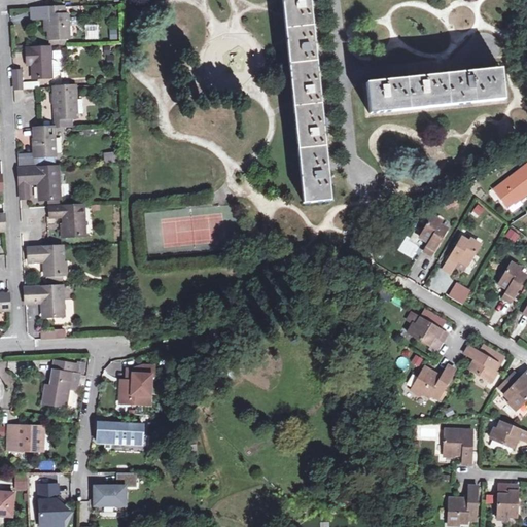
[(283,0),(304,201),(331,199),(329,170),(310,0),(283,0)]
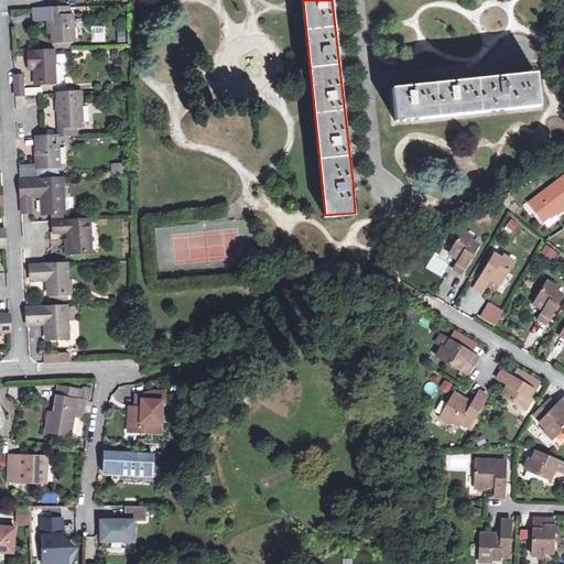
[(49,9),(49,19),(53,19),(53,32),(54,42),(73,41),(76,41),(75,17),(71,17),(69,8),(49,9)]
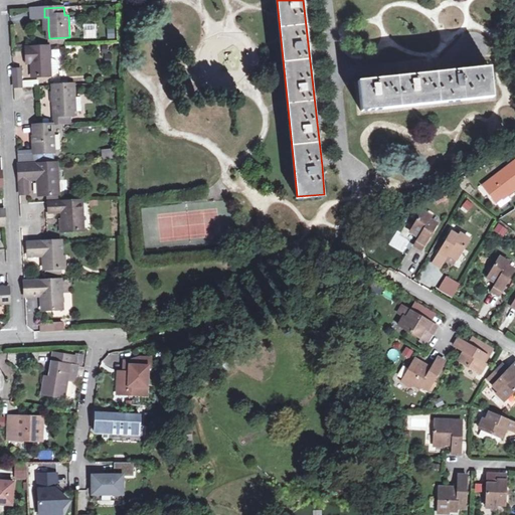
[(25,8),(10,11),(11,20),(26,18),(25,8)]
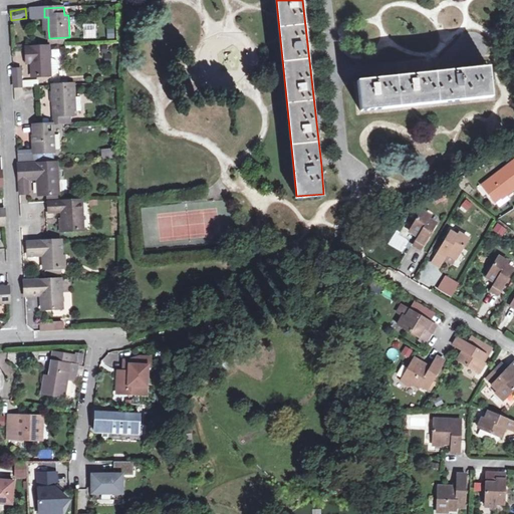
[(44,8),(30,8),(31,17),(44,16),(44,8)]
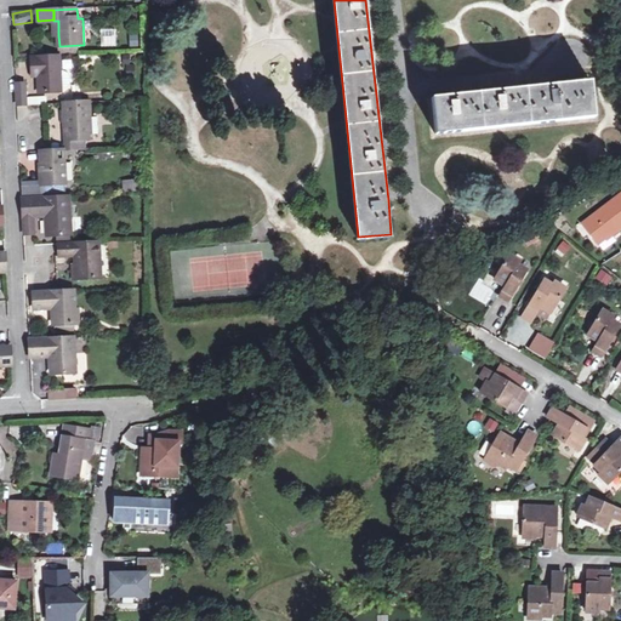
[(80,45),(60,46),(60,56),(69,56),(80,55),(80,45)]
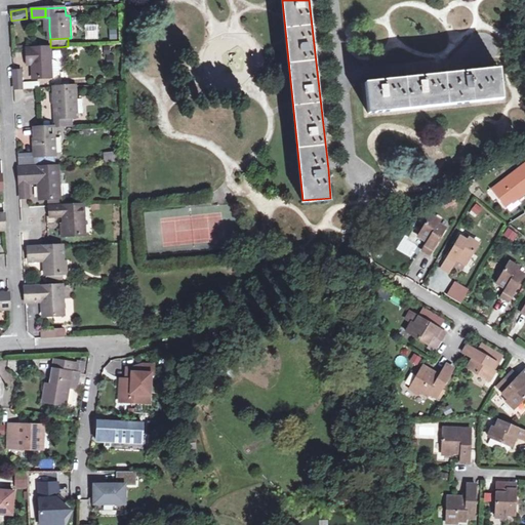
[(50,47),(28,48),(29,66),(33,65),(34,78),(52,77),(52,76),(51,63),(50,47)]
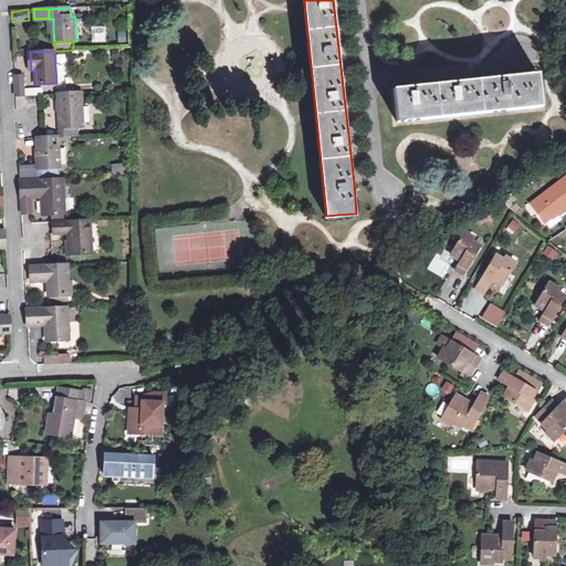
[(398,119),(542,105),(538,73),(395,87),(398,119)]
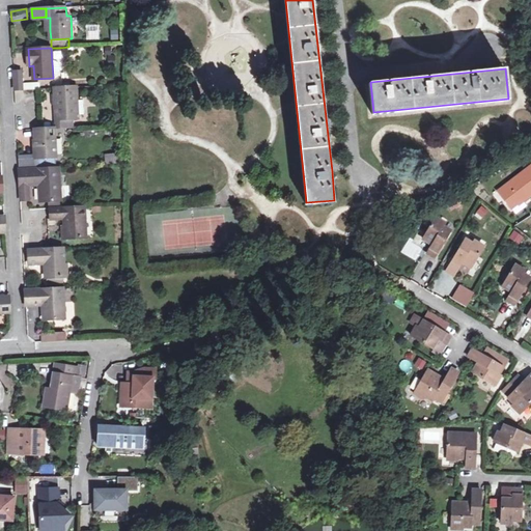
[(22,71),(15,71),(16,90),(38,89),(37,83),(24,83),(22,71)]
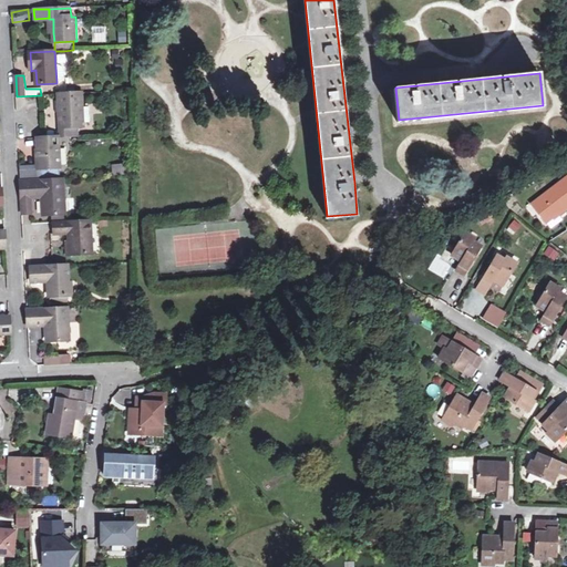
[(73,136),(73,126),(85,125),(84,92),(60,93),(61,101),(61,110),(65,110),(65,113),(66,126),(59,127),(60,136),(73,136)]
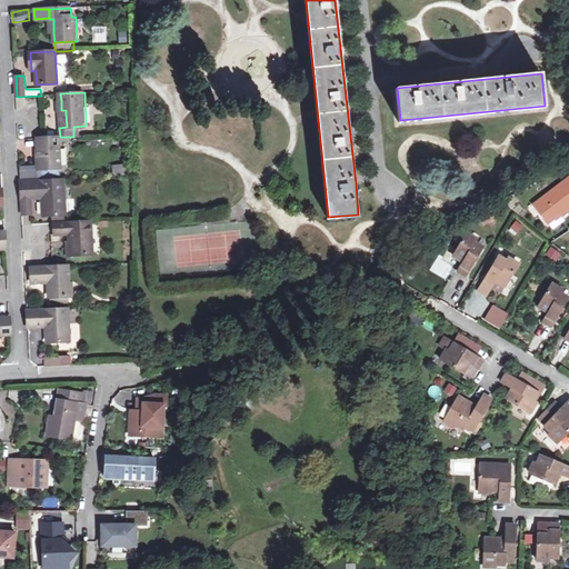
[(58,113),(59,113),(66,113),(66,110),(61,110),(61,101),(57,101),(58,113)]
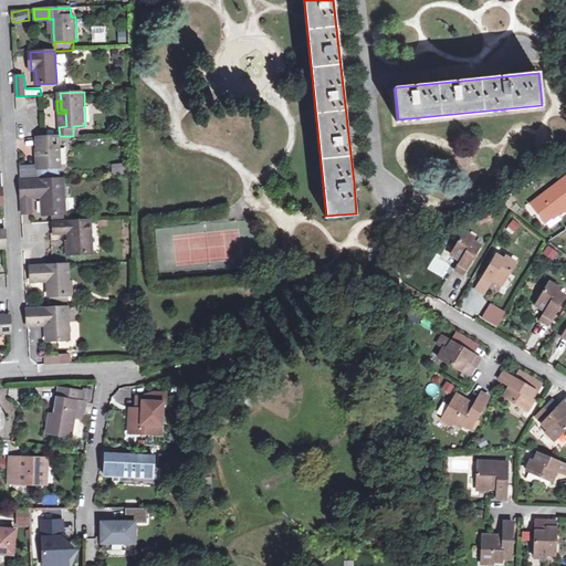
[(60,136),(46,137),(39,137),(41,168),(61,167),(60,136)]
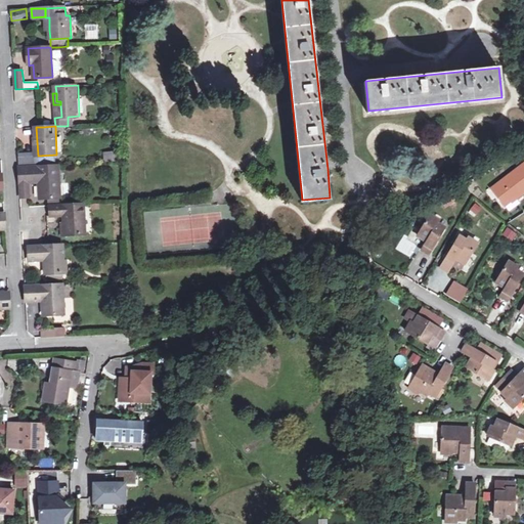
[(116,153),(103,153),(104,163),(116,163),(116,153)]
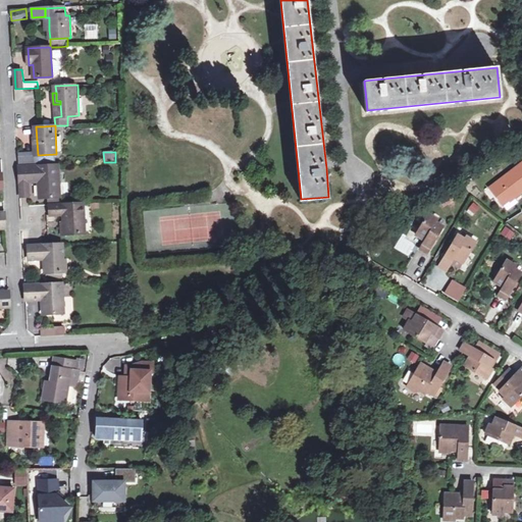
[(27,164),(29,195),(37,194),(37,179),(47,178),(48,195),(56,195),(56,199),(68,199),(67,162),(27,164)]
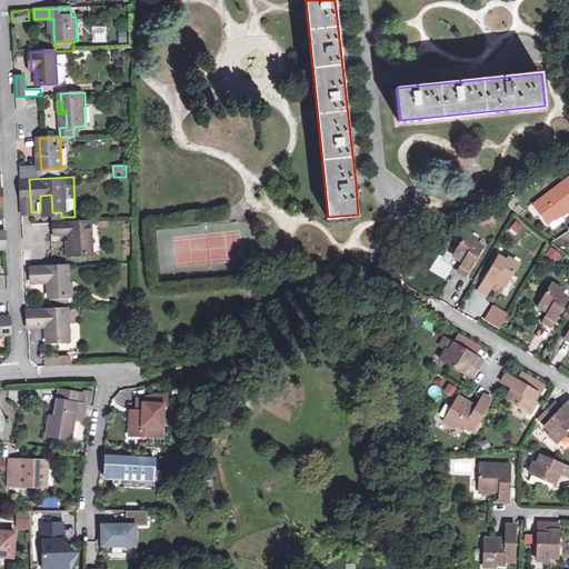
[(568,179),(537,205),(551,222),(563,213),(565,215),(568,211),(568,179)]
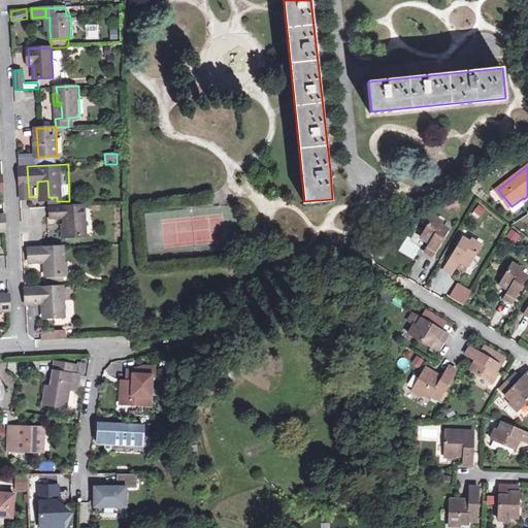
[(524,199),(523,198),(512,206),(516,211),(527,203),(524,199)]
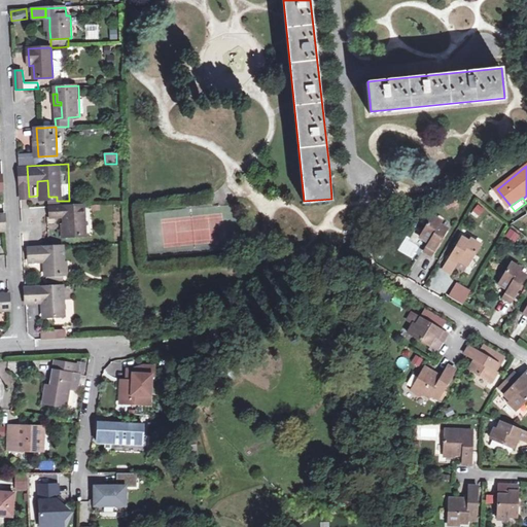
[(450,200),(443,207),(449,214),(457,207),(450,200)]
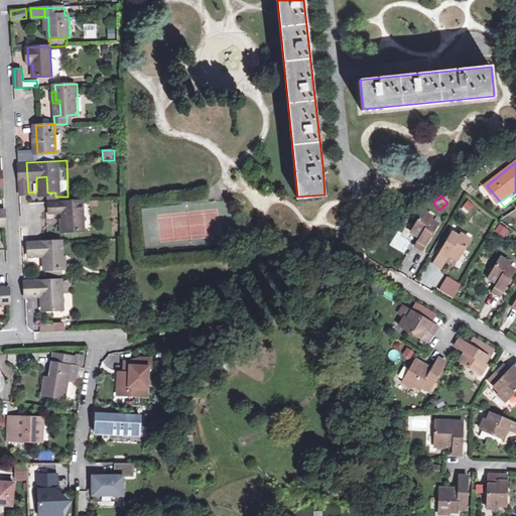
[(63,213),(65,220),(65,231),(84,230),(83,201),(50,203),(51,213),(63,213)]
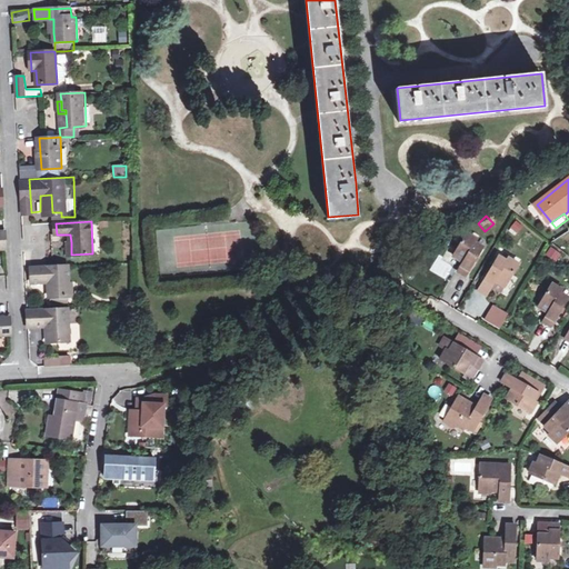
[(466,275),(482,248),(476,243),(477,240),(467,233),(453,255),(462,261),(458,269),(466,275)]
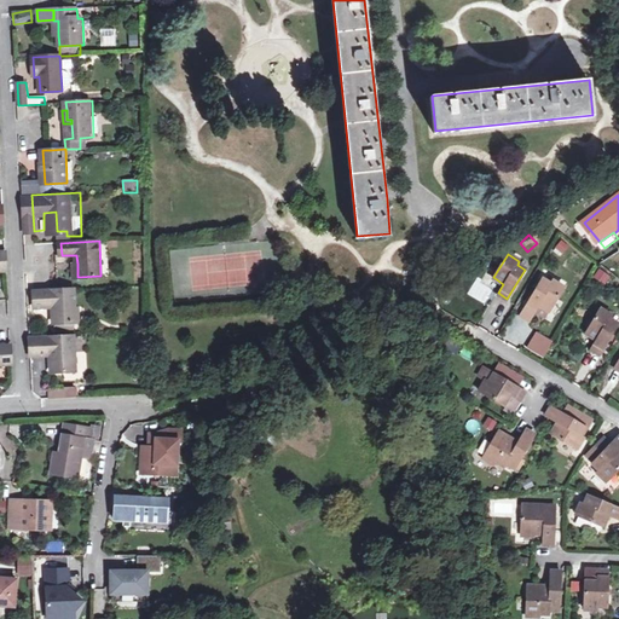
[(597,267),(591,277),(605,285),(611,276),(597,267)]
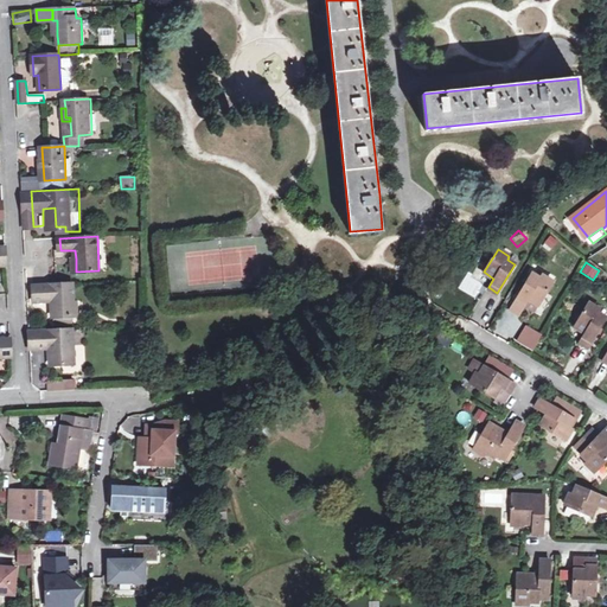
[(523,308),(529,300),(538,306),(554,282),(541,275),(540,279),(532,274),(515,302),(523,308)]
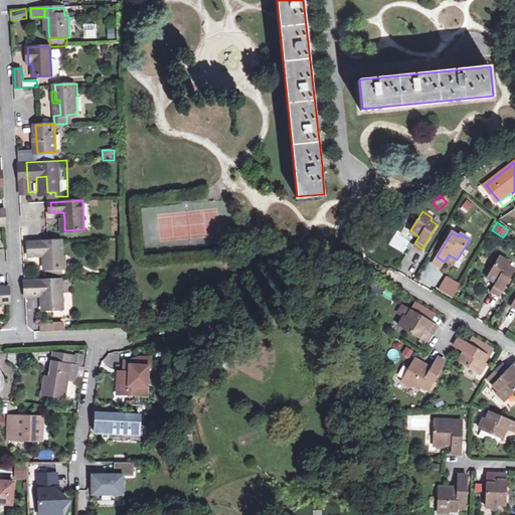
[(63,269),(64,269),(63,256),(62,240),(49,240),(29,242),(30,255),(46,254),(47,269),(48,269),(52,269),(53,275),(63,274),(63,269)]
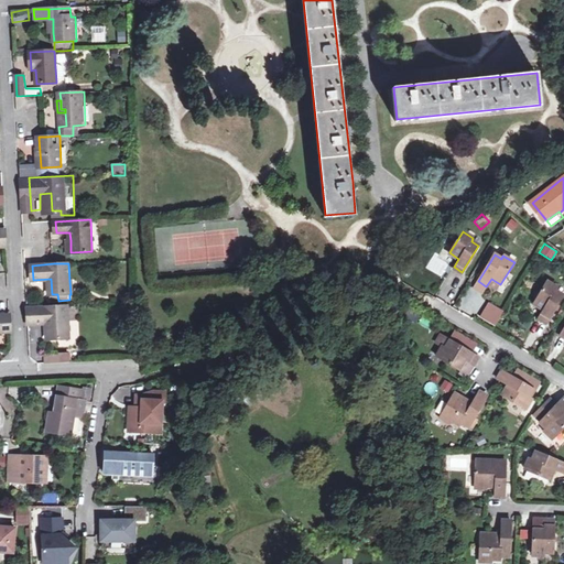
[(544,311),(540,320),(546,323),(563,295),(556,291),(559,289),(548,282),(533,304),(544,311)]
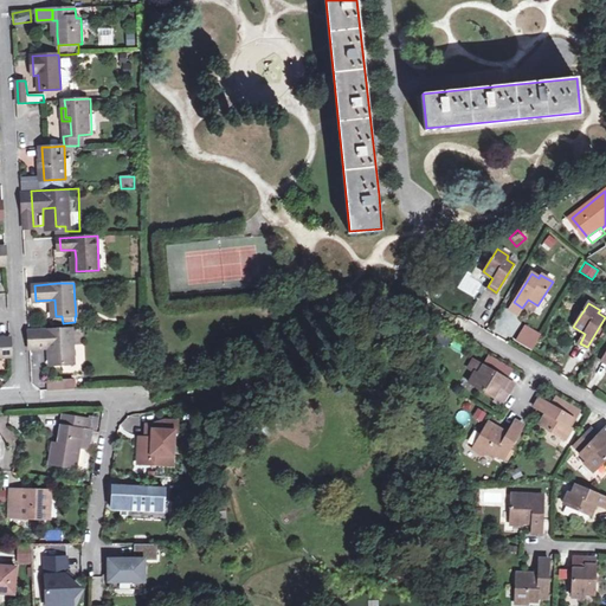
[(514,340),(532,350),(541,334),(522,323),(514,340)]
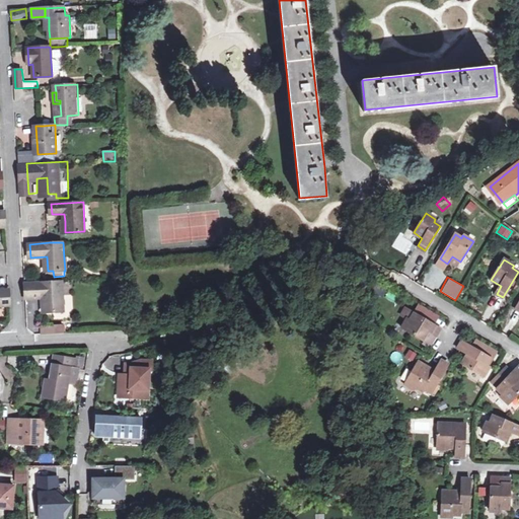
[(69,282),(31,284),(32,299),(50,298),(50,312),(70,311),(69,282)]
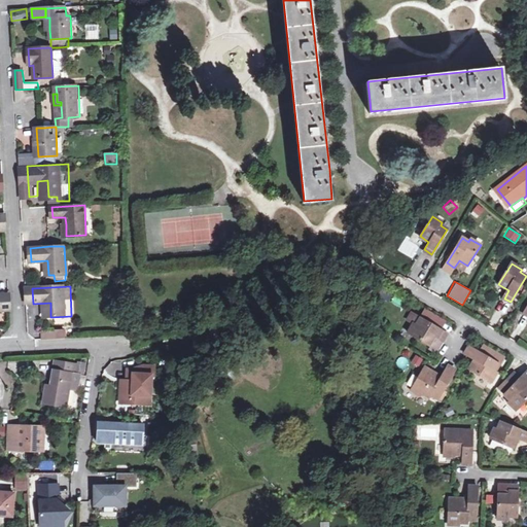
[(0,310),(11,310),(10,293),(0,293),(0,310)]
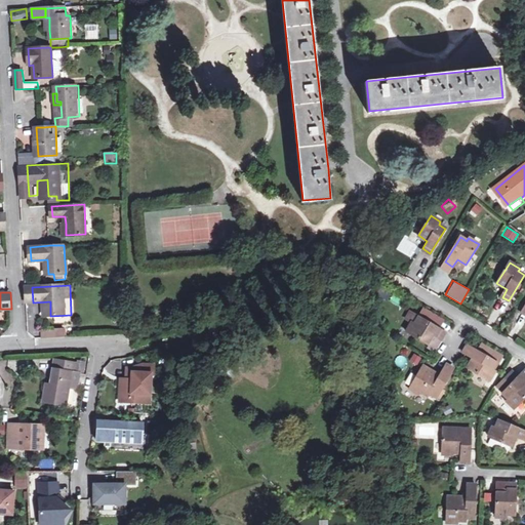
[(442,338),(446,332),(411,311),(407,318),(412,322),(407,331),(428,344),(434,333),(442,338)]
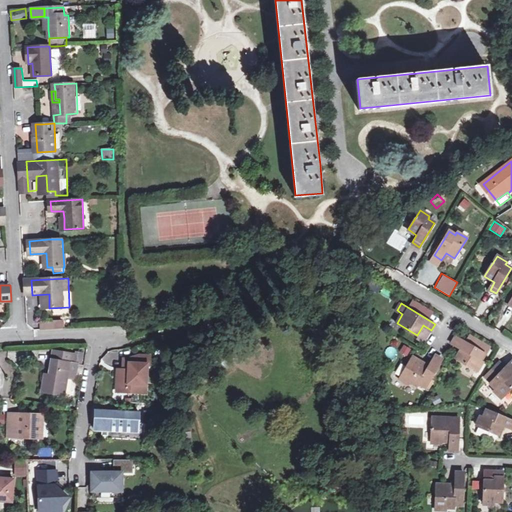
[(470,334),(466,341),(484,352),(488,345),(470,334)]
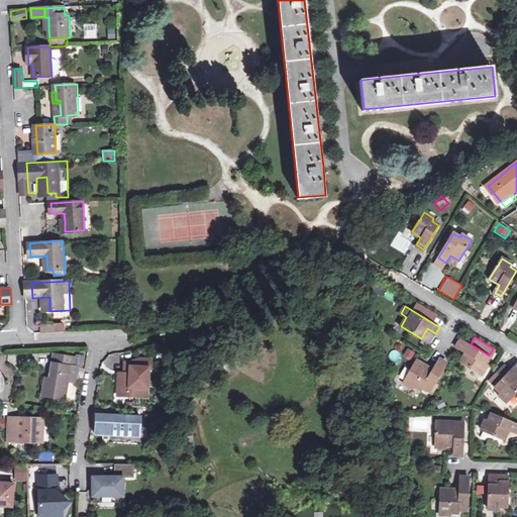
[(489,355),(471,344),(467,342),(460,339),(456,347),(466,352),(459,362),(482,375),(488,366),(484,364),(489,355)]
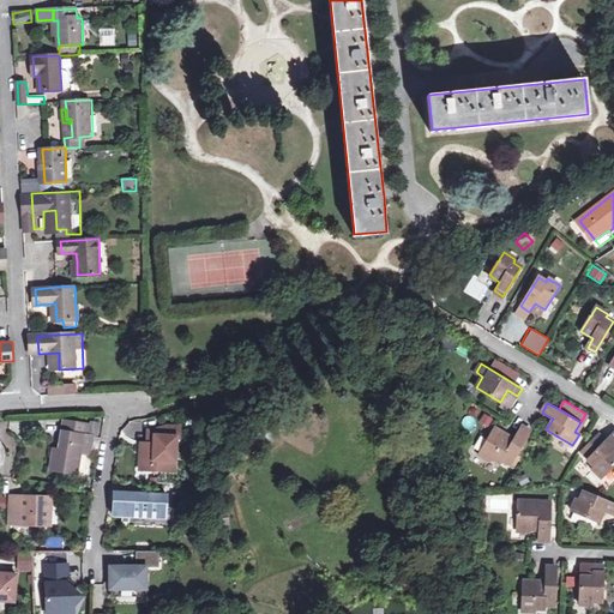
[(477,422),(487,426),(492,417),(482,413),(477,422)]
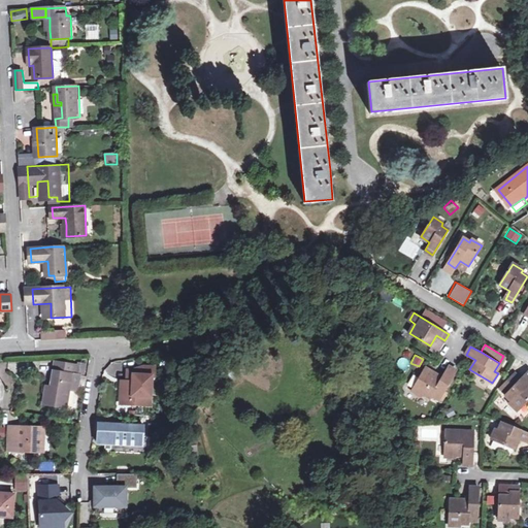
[(50,393),(45,393),(43,404),(68,408),(74,374),(77,375),(78,366),(56,362),(51,387),(50,393)]
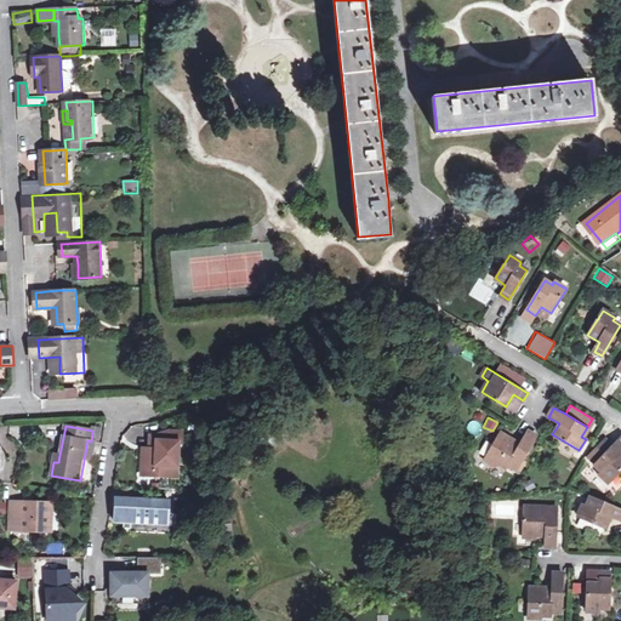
[(537,434),(529,429),(520,443),(502,432),(486,457),(497,463),(499,462),(507,467),(510,465),(518,468),(537,434)]
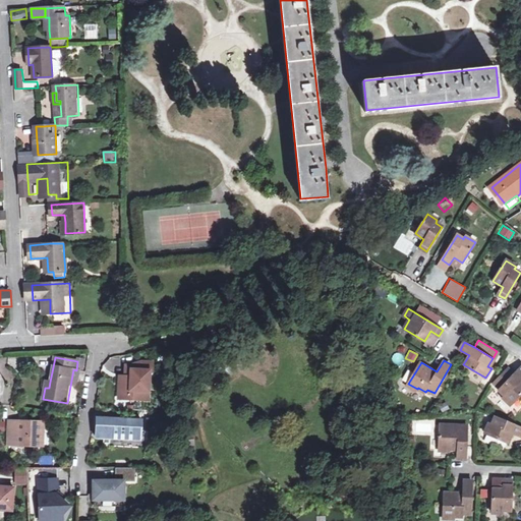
[(129,366),(126,366),(126,377),(123,377),(123,382),(121,382),(120,396),(132,397),(132,400),(149,401),(150,392),(151,392),(151,372),(154,372),(154,362),(141,362),(129,366)]
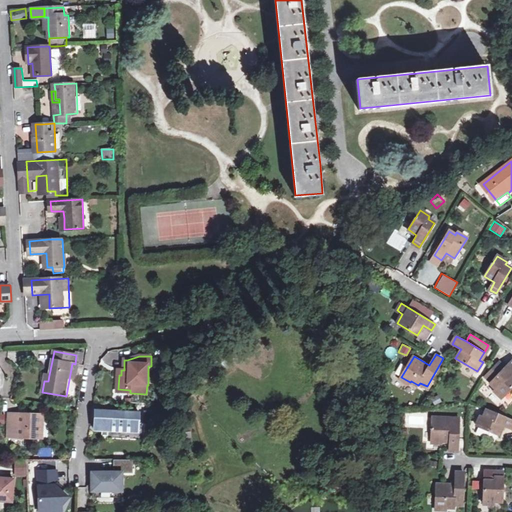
[(484,375),(489,382),(496,389),(494,390),(501,398),(511,387),(511,373),(511,372),(511,361),(505,368),(499,361),(484,375)]
